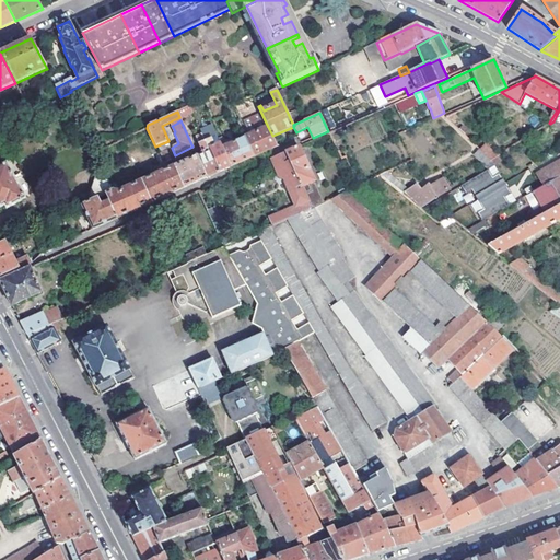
[(200,130),(201,135),(219,173),(230,167),(221,148),(220,143),(213,146),(206,127),(200,130)]
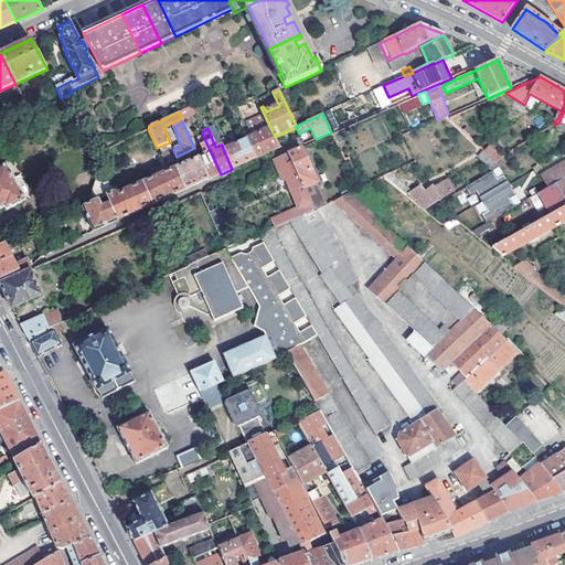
[(270,128),(246,138),(256,158),(279,148),(275,137),(270,128)]
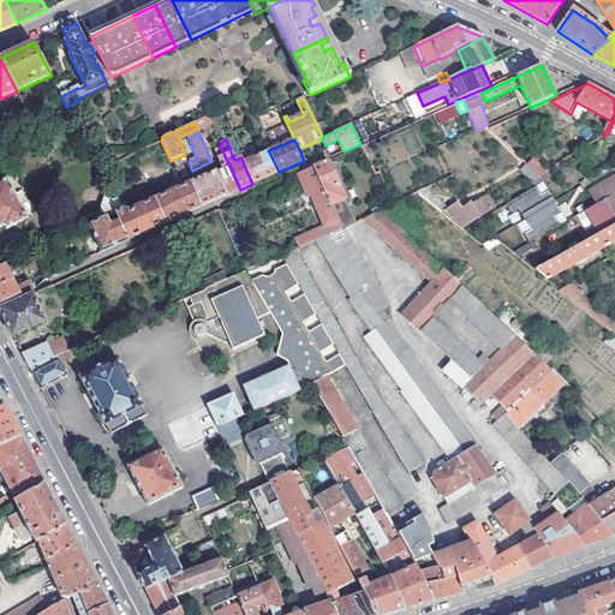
[(216,173),(227,196),(240,190),(221,148),(215,150),(216,154),(218,156),(222,166),(221,171),(216,173)]
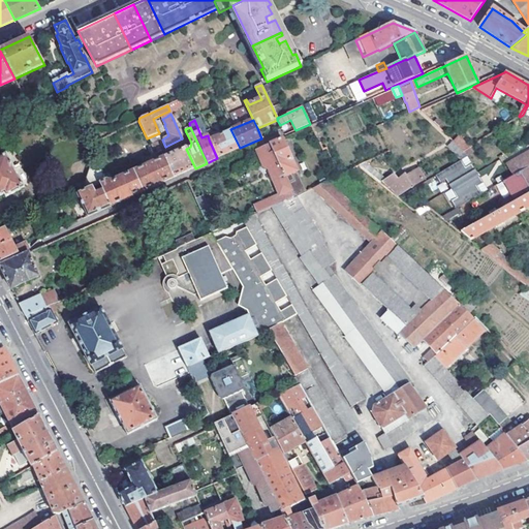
[(209,139),(217,158),(240,148),(230,129),(209,139)]
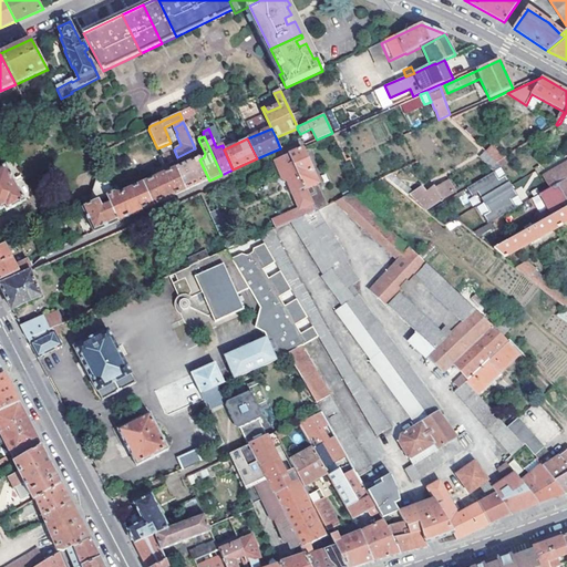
[(303,148),(290,155),(306,189),(319,183),(303,148)]
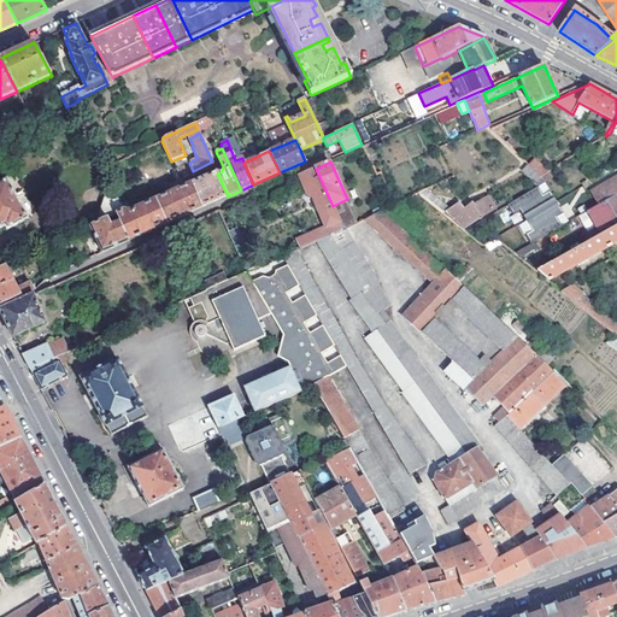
[(316,169),(299,176),(309,195),(313,200),(327,230),(328,229),(331,236),(345,231),(341,223),(333,206),(316,169)]
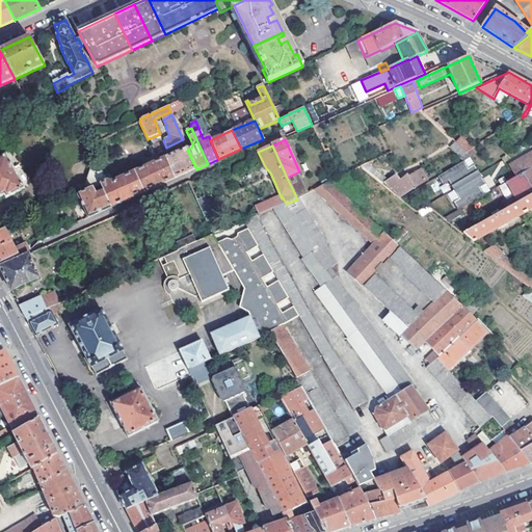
[(165,159),(174,179),(196,169),(187,150),(180,153),(179,151),(173,154),(174,156),(165,159)]
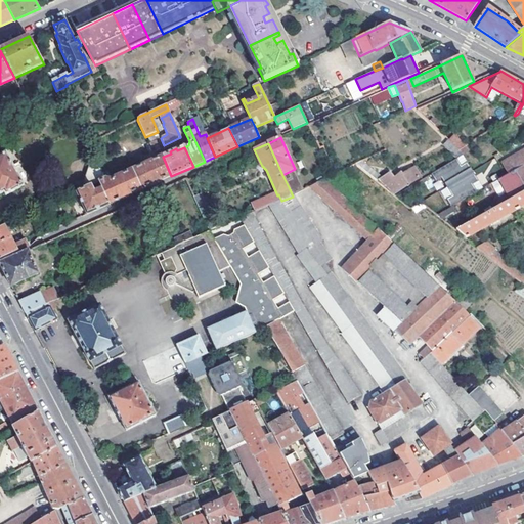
[(463,155),(456,148),(451,151),(457,158),(463,155)]
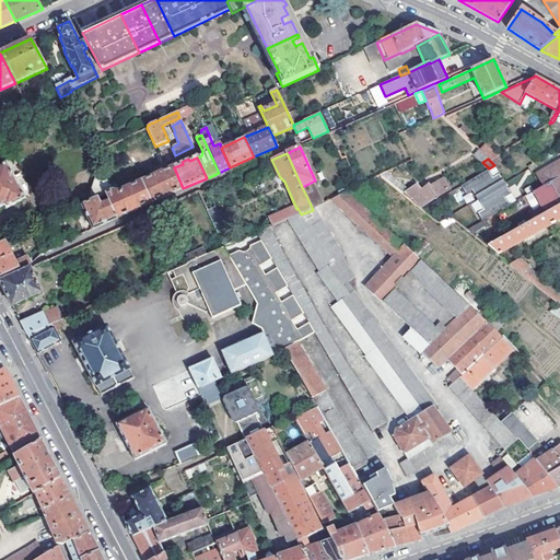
[(6,161),(0,164),(0,207),(4,205),(6,207),(24,198),(6,161)]
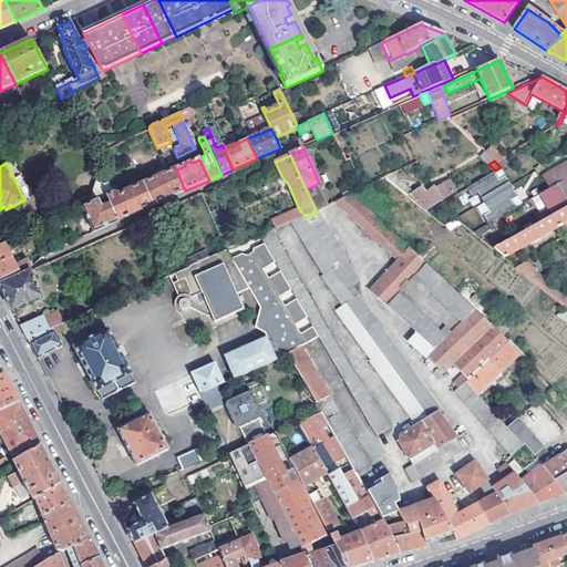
[(522,203),(501,167),(495,171),(466,188),(471,196),(477,193),(488,212),(483,216),(487,224),(522,203)]
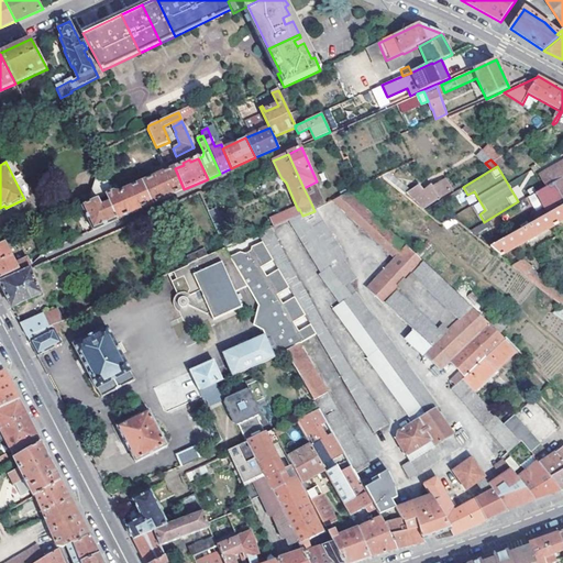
[(106,194),(118,219),(184,189),(175,168),(117,194),(111,192),(110,191),(106,194)]
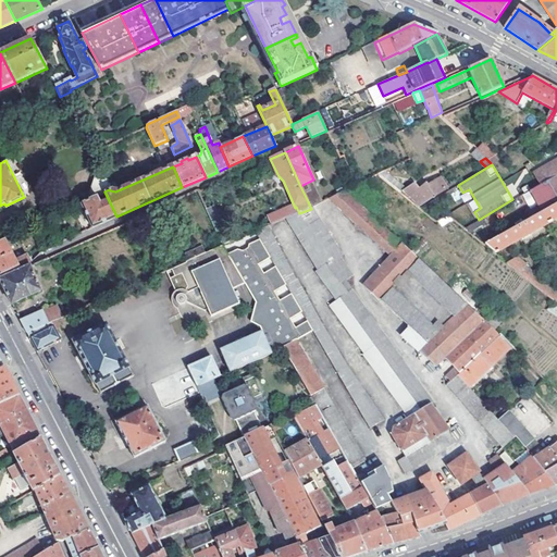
[(101,172),(96,174),(90,192),(93,196),(93,197),(104,192),(109,189),(101,172)]
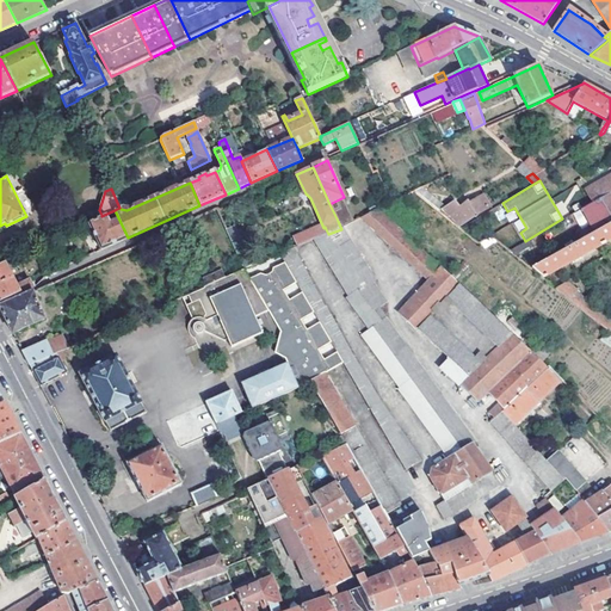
[(592,203),(582,207),(597,232),(610,222),(610,204),(606,195),(592,203)]
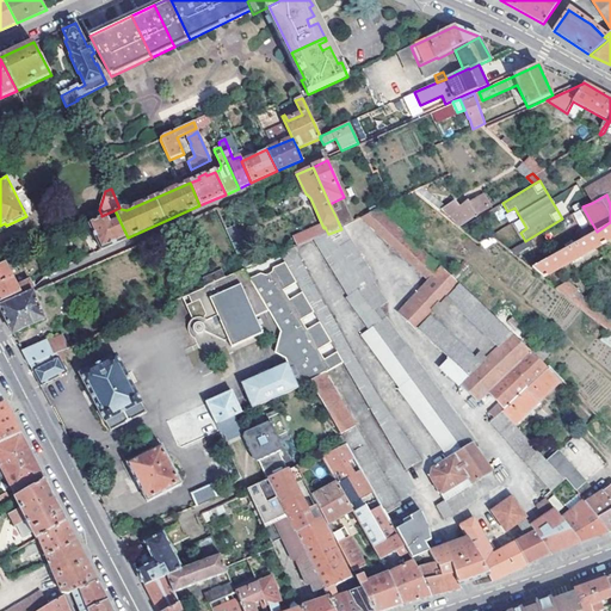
[(454,204),(444,211),(460,227),(476,215),(473,209),(464,215),(454,204)]
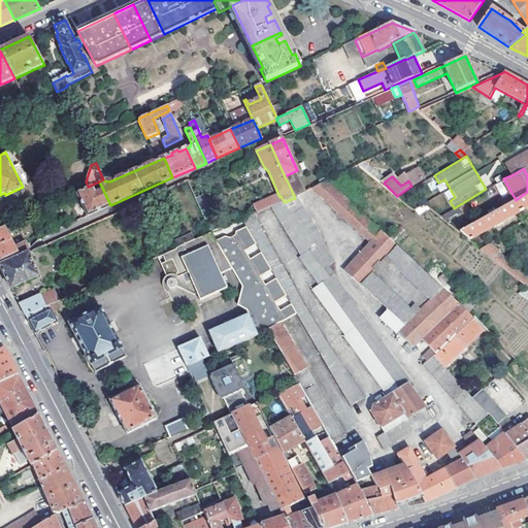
[(474,319),(328,180),(312,189),(369,243),(345,269),(404,325),(399,330),(419,350),(427,341),(431,348),(423,356),(426,361),(433,356),(472,321),(474,319)]
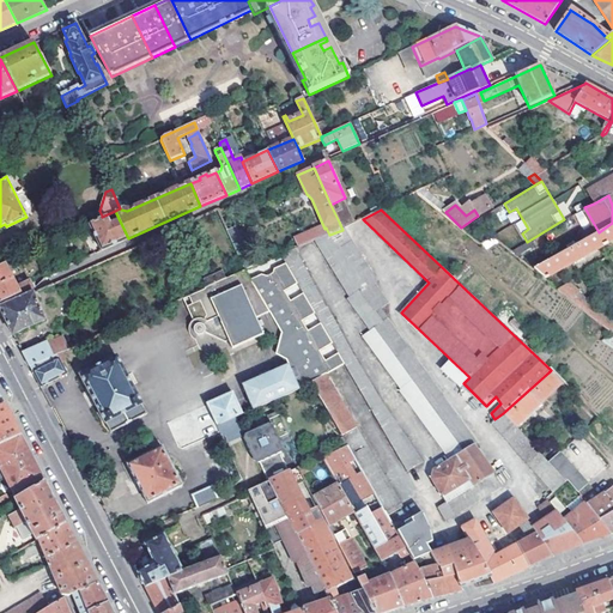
[(581,210),(575,214),(582,228),(589,224),(581,210)]
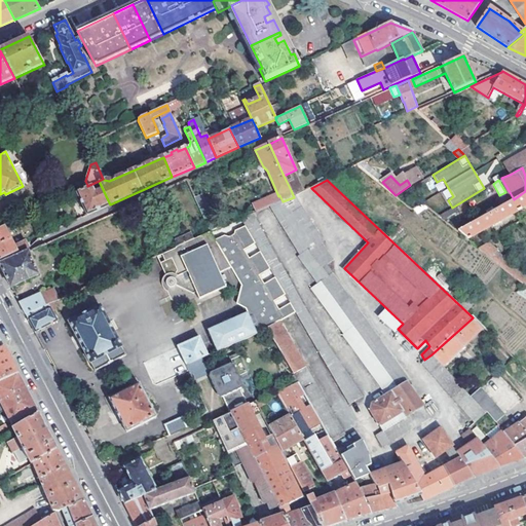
[(87,185),(76,190),(86,216),(110,204),(99,181),(87,186),(87,185)]
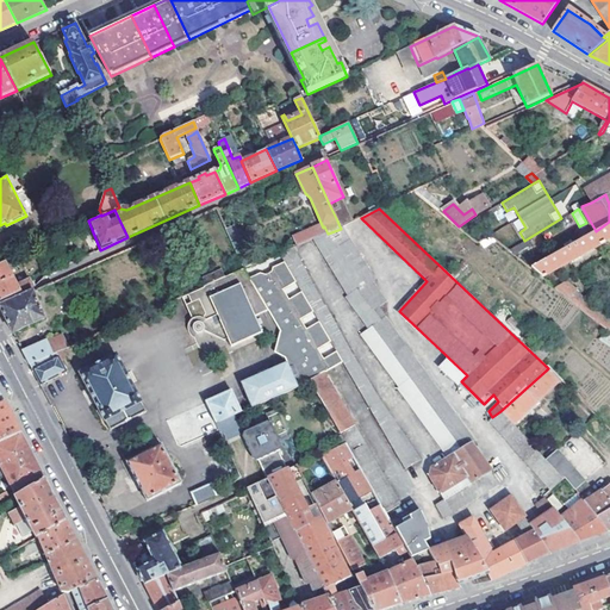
[(609,222),(596,231),(530,268),(542,277),(609,236),(609,222)]
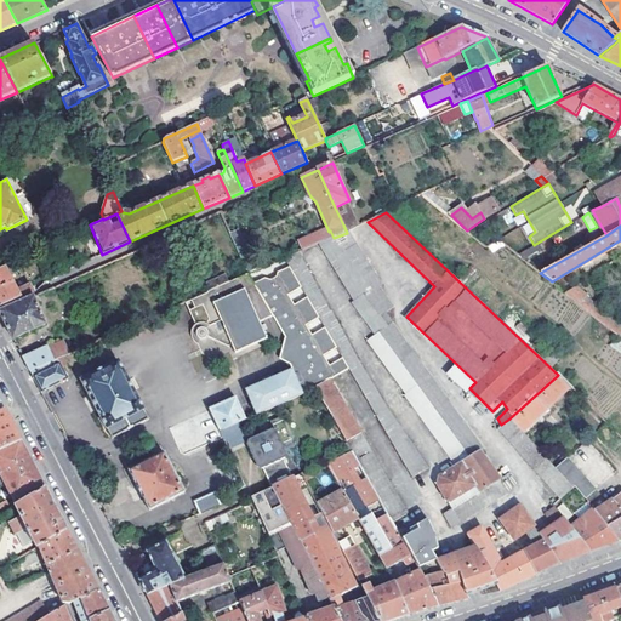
[(322,243),(318,245),(353,302),(351,305),(374,336),(366,341),(405,396),(405,397),(456,467),(439,477),(437,486),(451,510),(443,516),(451,528),(510,493),(480,453),(484,450),(392,324),(393,323),(386,313),(393,308),(379,288),(382,286),(348,232),(347,233),(334,238),(322,243)]
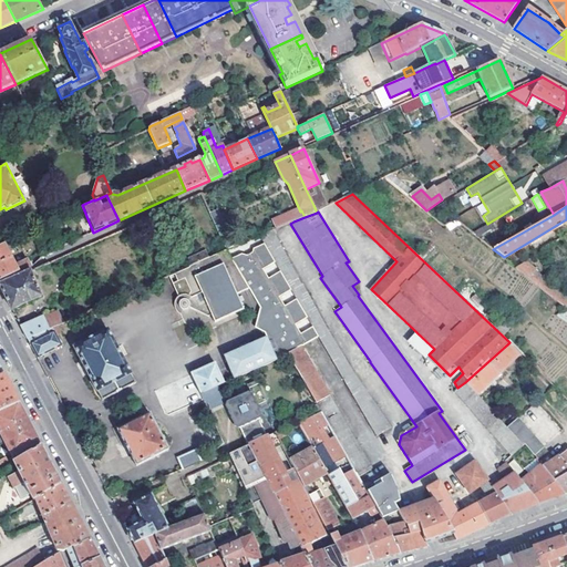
[(290,214),(272,222),(276,229),(290,224),(294,222),(291,215),(290,214)]
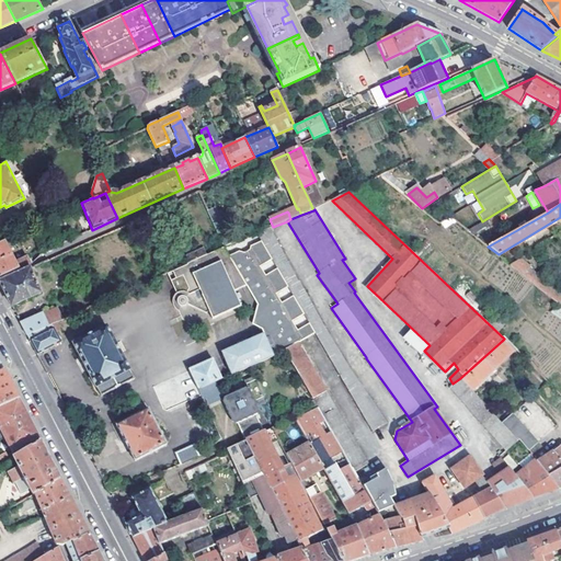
[(309,323),(316,334),(373,432),(388,423),(350,369),(341,353),(319,318),(299,281),(298,282),(270,228),(258,233),(263,243),(273,261),(278,271),(289,288),(294,297),(305,316),(309,323)]
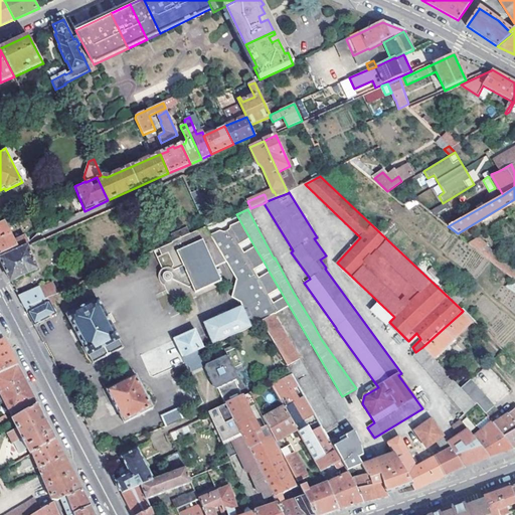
[(0,254),(29,241),(27,238),(26,239),(24,235),(14,240),(7,226),(4,221),(0,222),(0,254)]
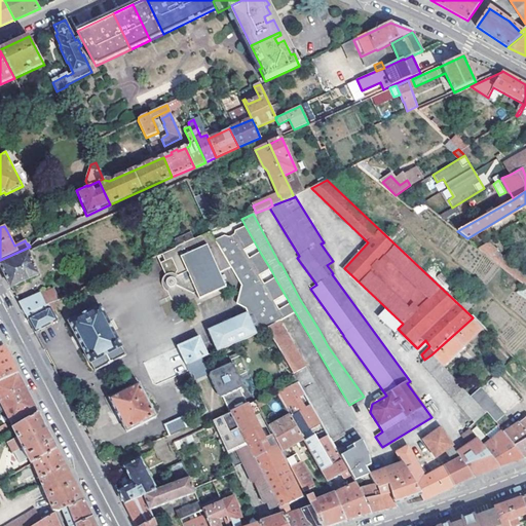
[(218,245),(232,267),(242,287),(267,331),(280,323),(296,313),(290,303),(279,309),(274,302),(286,296),(275,278),(264,285),(260,276),(271,270),(261,254),(250,260),(246,252),(256,245),(247,228),(237,233),(237,238),(231,241),(227,239),(218,245)]
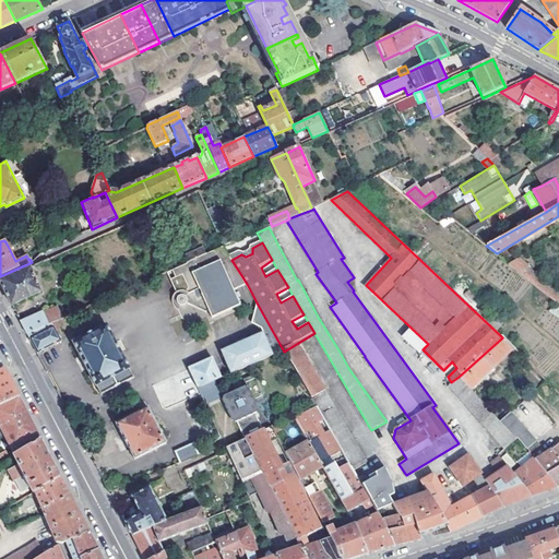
[(189,306),(189,307),(211,314),(214,321),(241,306),(234,292),(247,284),(232,260),(223,247),(223,246),(205,253),(206,254),(189,262),(167,272),(170,280),(165,282),(171,295),(169,298),(168,301),(168,305),(168,308),(169,310),(170,311),(171,312),(174,313),(176,314),(179,314),(180,316),(182,314),(183,308),(182,308),(181,307),(181,305),(181,302),(182,301),(183,300),(186,300),(187,300),(188,301),(189,302),(189,305),(189,306)]
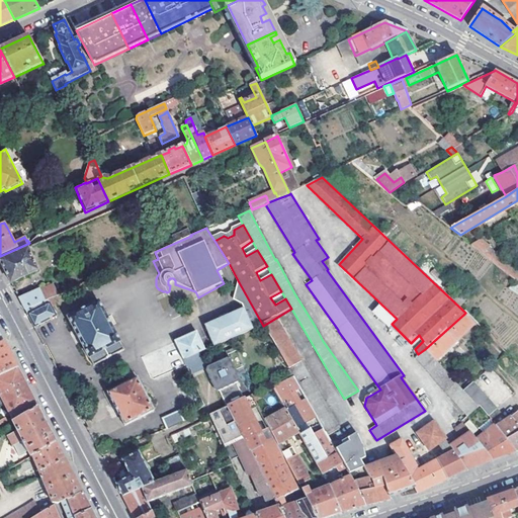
[(191,236),(190,235),(188,230),(172,237),(175,243),(191,236)]
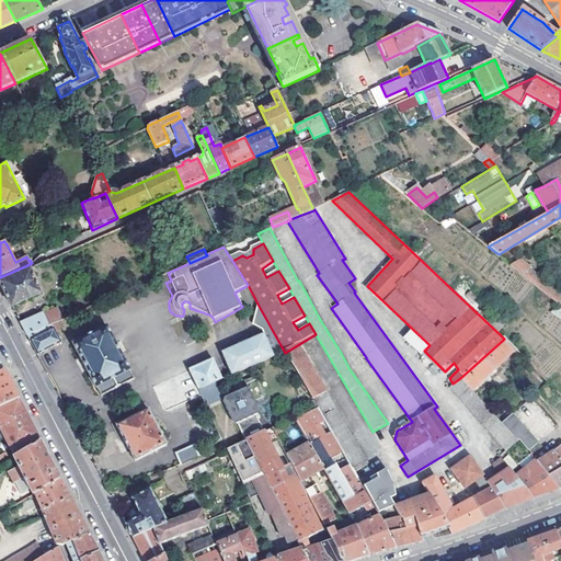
[(519,259),(511,265),(524,275),(530,267),(519,259)]
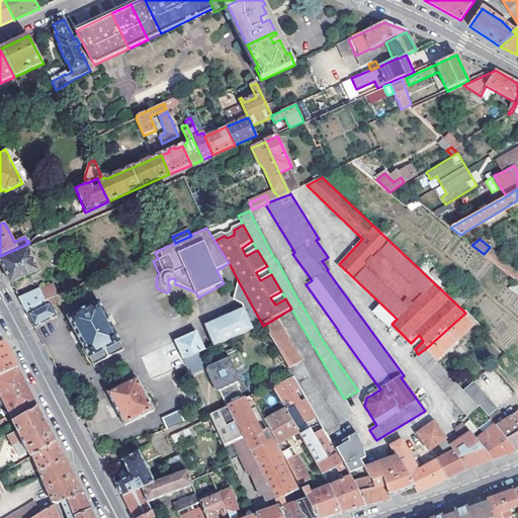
[(0,259),(0,262),(10,283),(37,271),(27,247),(0,259)]
